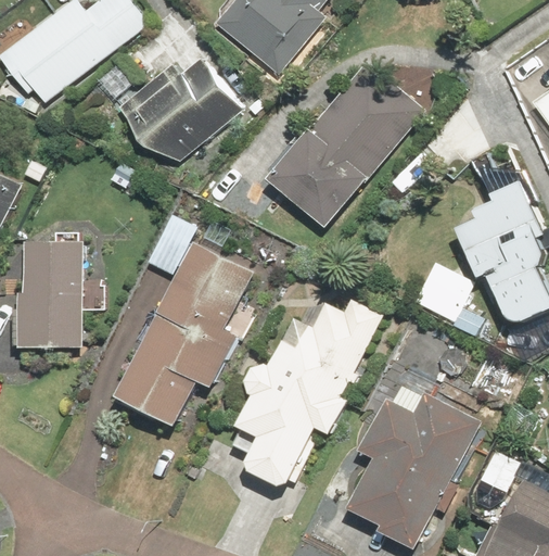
[(74,0),(67,0),(0,53),(0,60),(39,109),(147,25),(126,0),(96,0),(83,10),(74,0)]
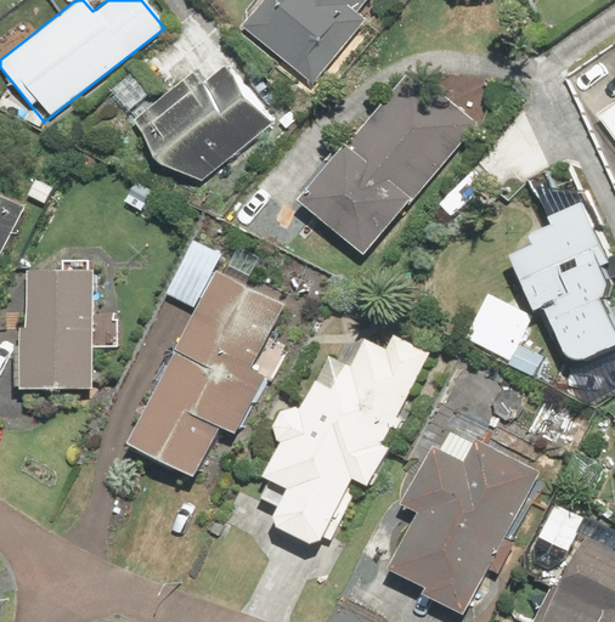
[(263,0),(241,28),(309,85),(364,21),(353,12),(362,0),(263,0)]
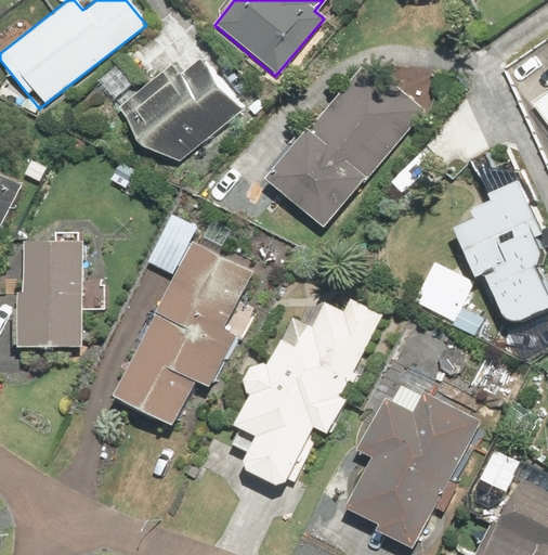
[(119,106),(167,166),(238,110),(191,49),(119,106)]
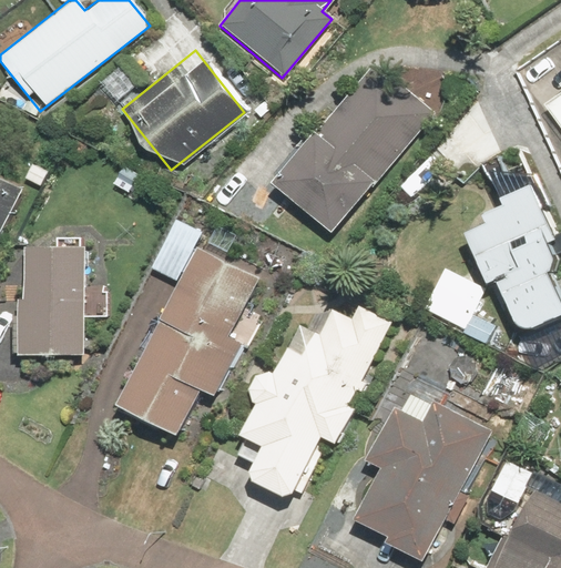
[(272,183),(329,232),(432,114),(375,64),(272,183)]
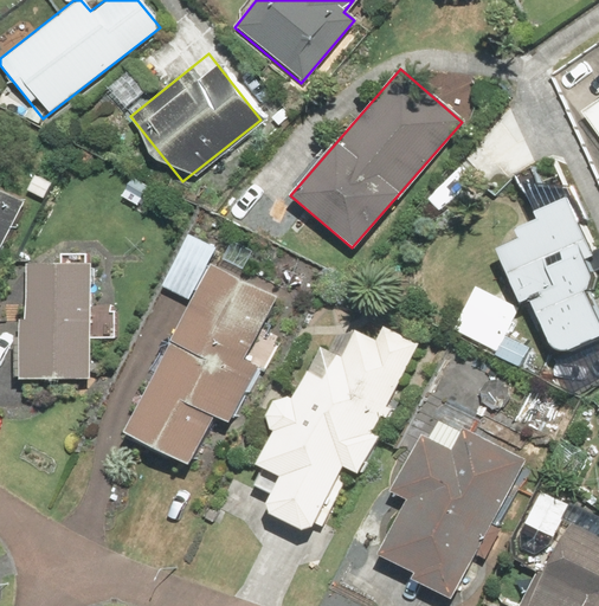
[(0,240),(20,201),(0,191),(0,240)]
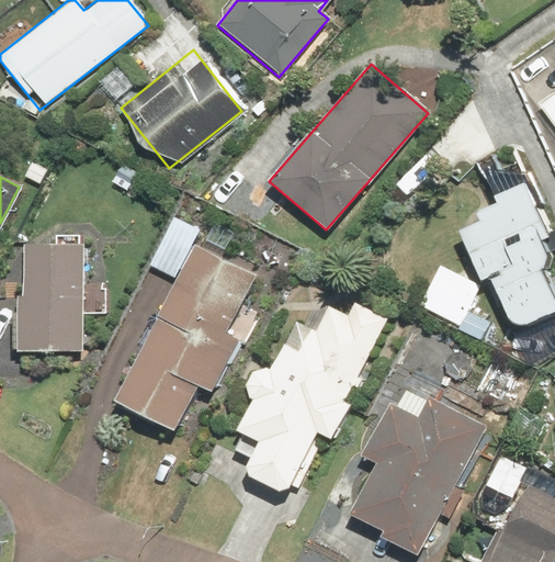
[(547,238),(523,184),(495,198),(497,203),(475,213),(479,222),(459,231),(483,282),(491,279),(514,329),(554,310),(554,301),(541,271),(552,266),(541,242),(547,238)]
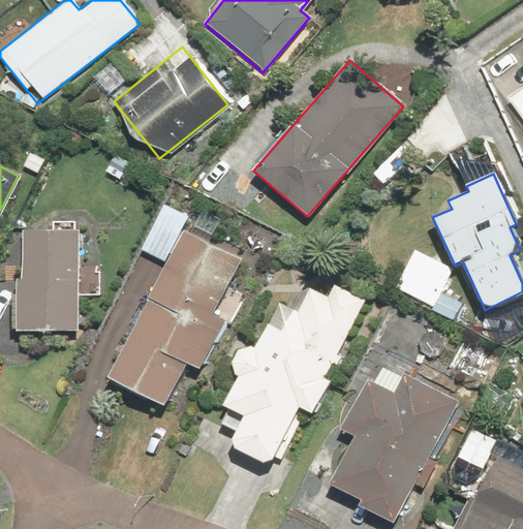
[(18,228),(13,328),(77,331),(81,231),(18,228)]
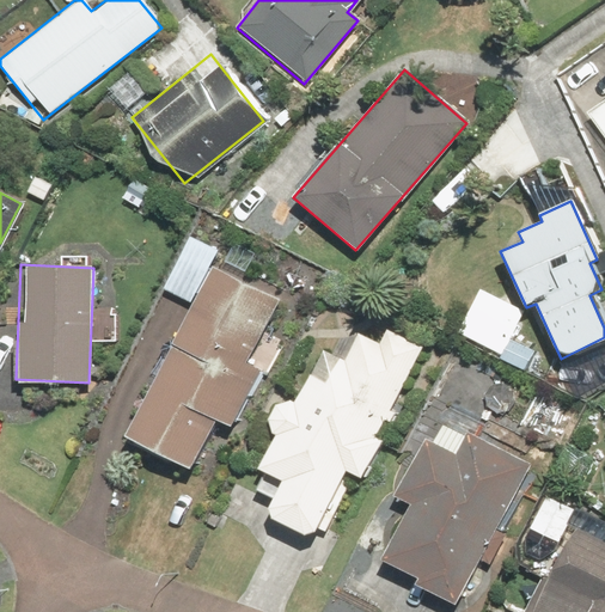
[(213,268),(124,438),(191,472),(217,423),(230,430),(260,372),(246,365),(279,303),(213,268)]
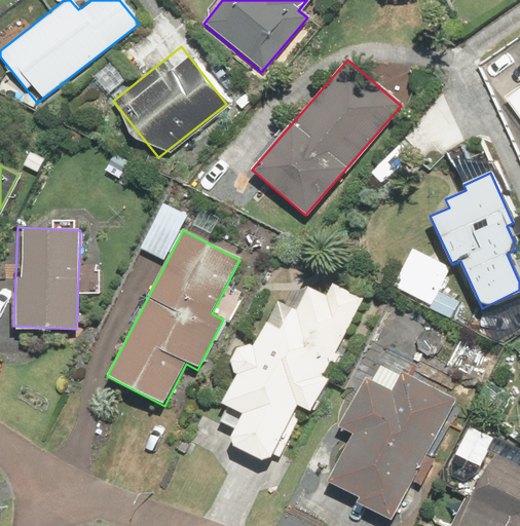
[(306,287),(294,311),(275,302),(252,347),(242,342),(227,369),(237,375),(223,403),(243,413),(228,442),(269,462),(297,406),(309,411),(365,301),(330,284),(325,296),(306,287)]
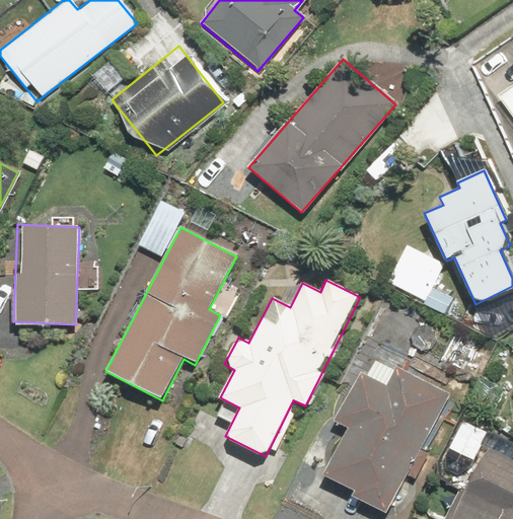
[(320,479),(387,513),(446,395),(392,368),(384,386),(359,374),(335,423),(347,428),(320,479)]
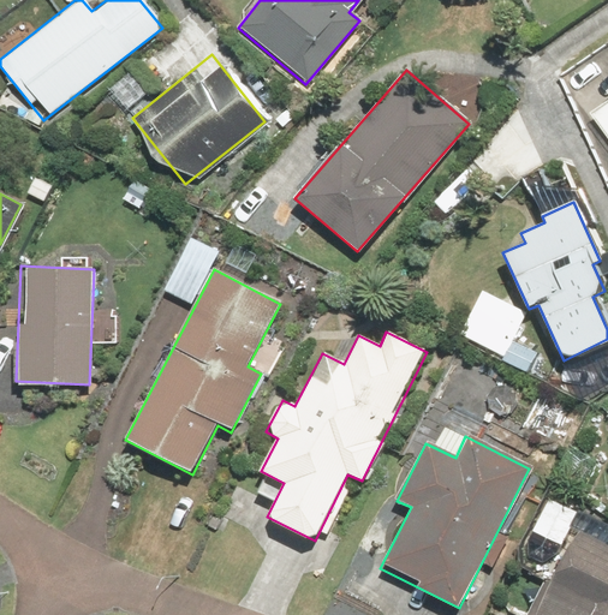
[(607,614),(607,548),(568,530),(528,614),(607,614)]
